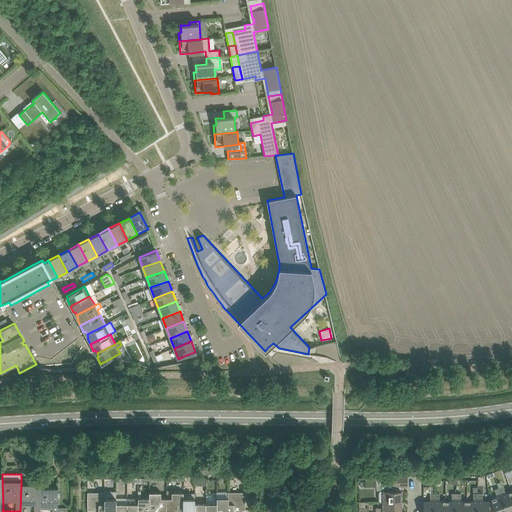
[(378,500),(380,502),(383,502),(401,502),(401,491),(400,491),(400,486),(407,486),(407,483),(407,477),(392,477),(392,480),(382,480),(383,491),(380,491),(378,493),(378,500)]
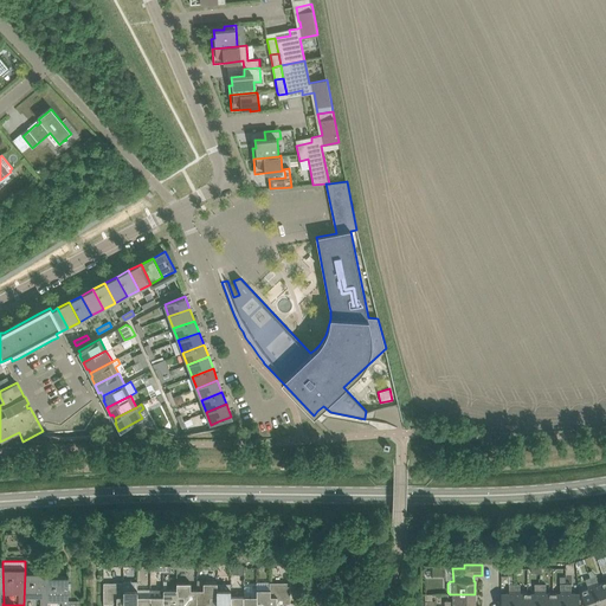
[(46,571),(25,572),(24,605),(45,605),(46,575),(46,571)]
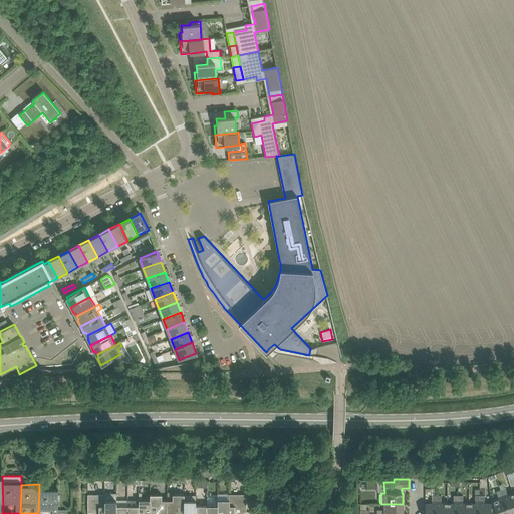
[(499,485),(501,490),(509,513),(510,513),(513,512),(513,494),(508,496),(505,487),(502,484),(499,485)]
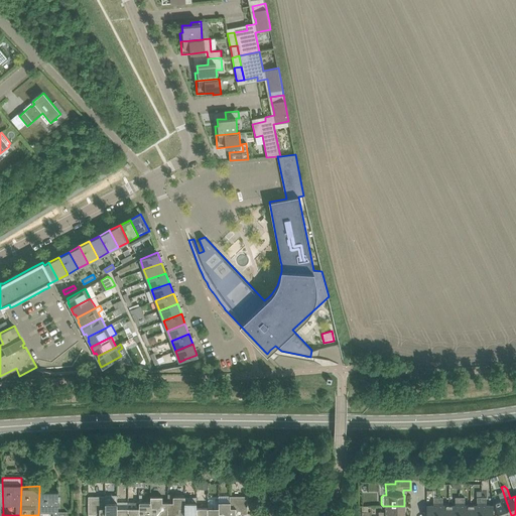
[(39,490),(38,515),(67,515),(67,512),(58,512),(58,490),(39,490)]
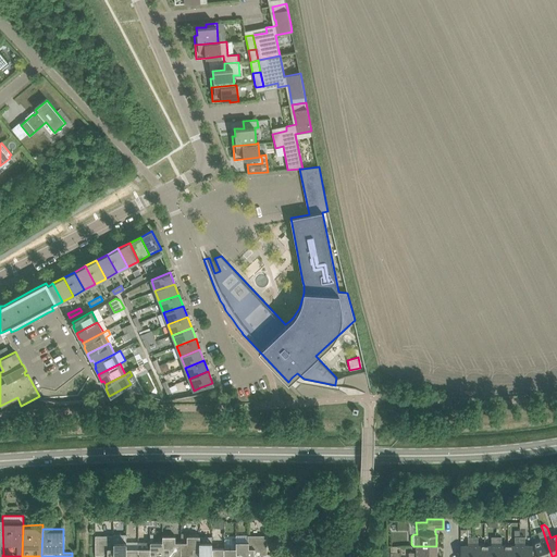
[(467,529),(467,536),(468,536),(468,545),(460,545),(460,556),(472,556),(473,536),(472,536),(472,529),(467,529)]
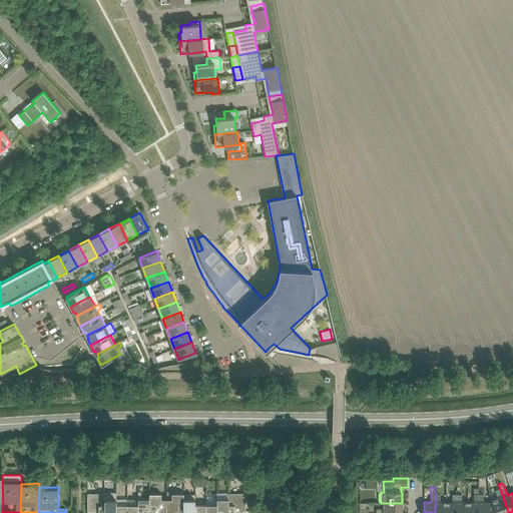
[(492,500),(496,512),(508,512),(500,489),(495,490),(498,498),(492,500)]
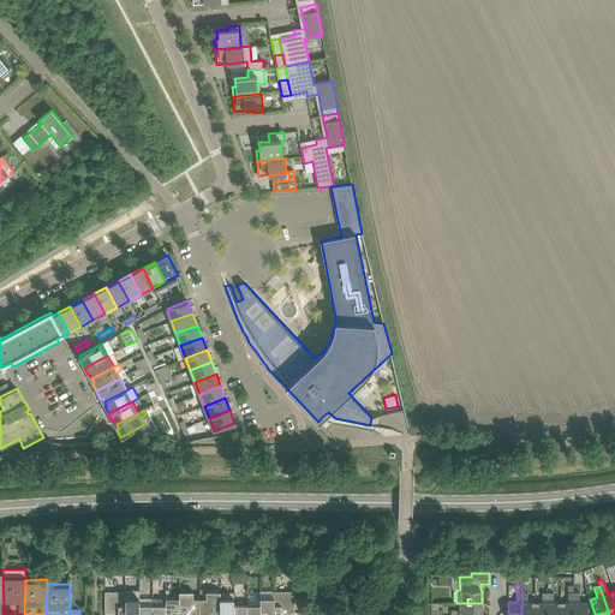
[(579,589),(574,590),(574,592),(573,614),(587,614),(587,602),(579,602),(579,592),(579,589)]
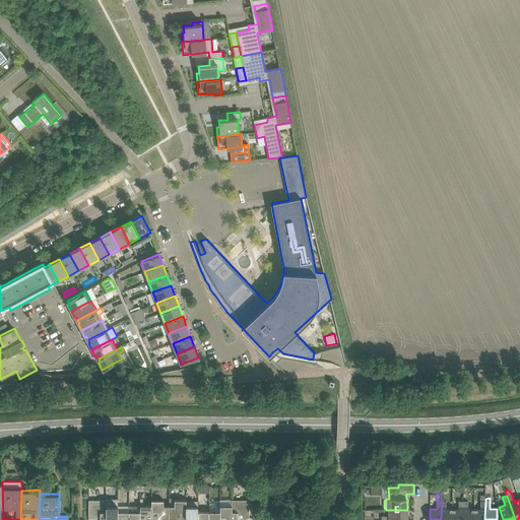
[(101,518),(100,519),(112,519),(112,518),(118,518),(118,512),(118,506),(118,499),(107,499),(107,500),(107,506),(106,506),(106,512),(101,512),(101,518)]
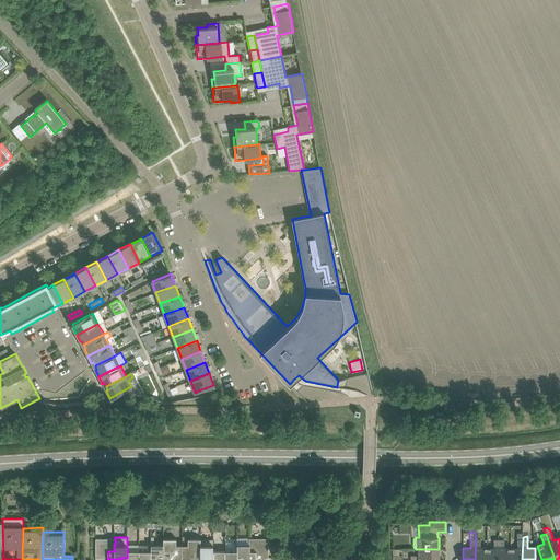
[(114,551),(114,545),(115,545),(115,538),(95,538),(95,558),(108,558),(108,551),(114,551)]
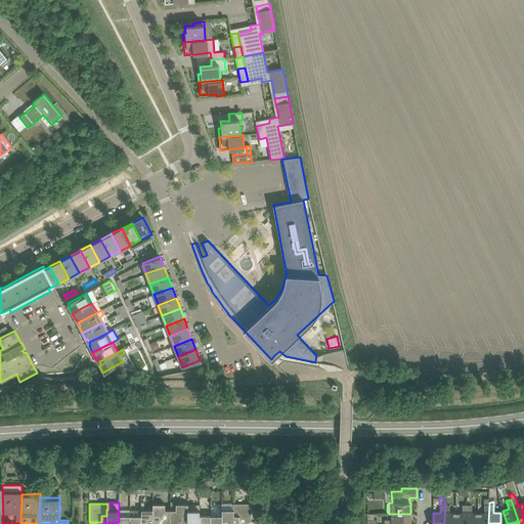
[(233,510),(233,504),(222,504),(222,516),(222,522),(228,522),(227,523),(239,523),(239,522),(239,516),(233,516),(233,510)]
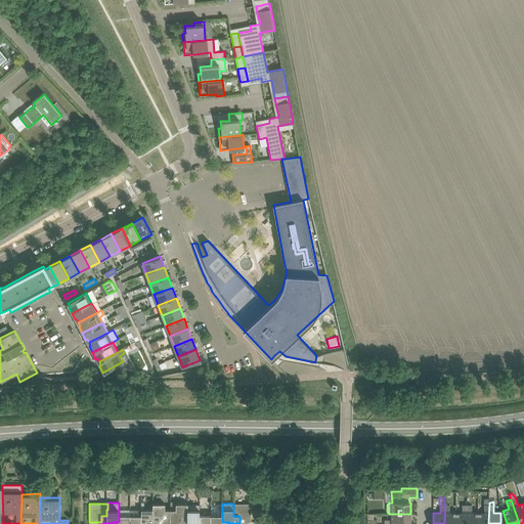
[(239,522),(251,522),(251,504),(233,504),(233,510),(233,516),(239,516),(239,522)]
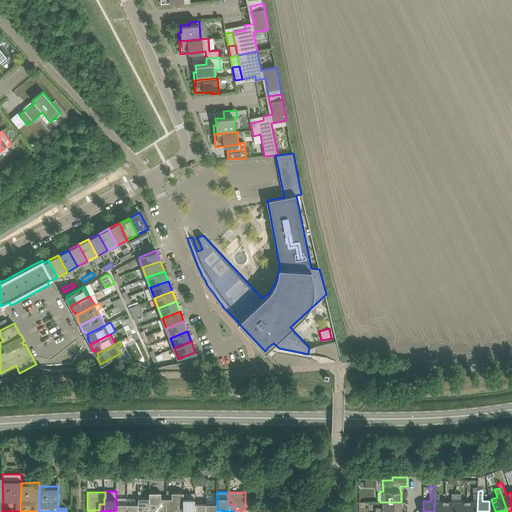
[(155,510),(166,510),(166,498),(161,498),(161,493),(149,493),(149,498),(150,498),(150,504),(155,504),(155,510)]
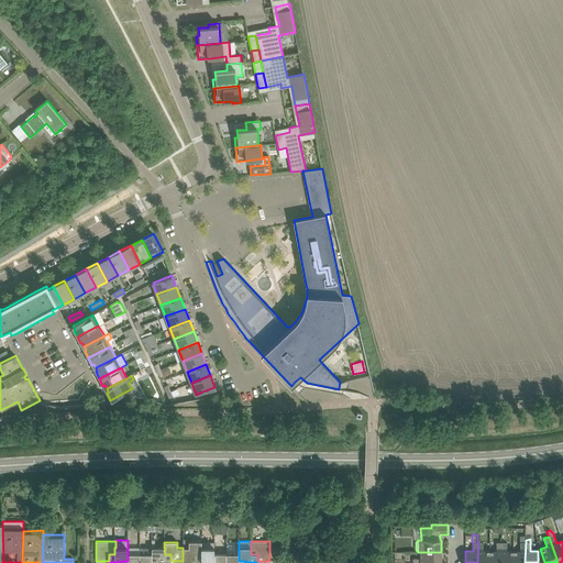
[(189,548),(187,548),(183,548),(183,561),(195,561),(196,561),(196,554),(201,554),(201,548),(201,542),(189,542),(189,548)]
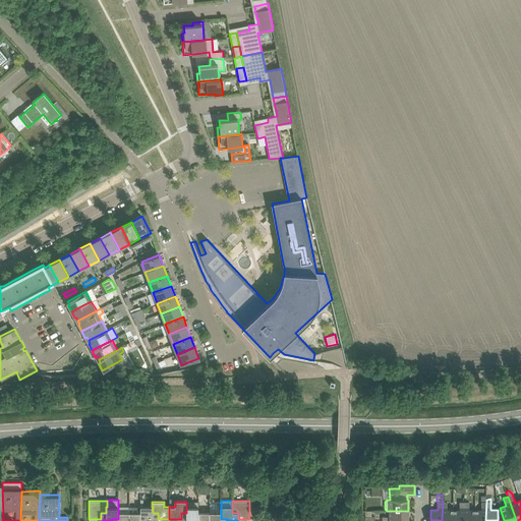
[(453,520),(453,510),(447,510),(447,502),(443,502),(442,520),(453,520)]
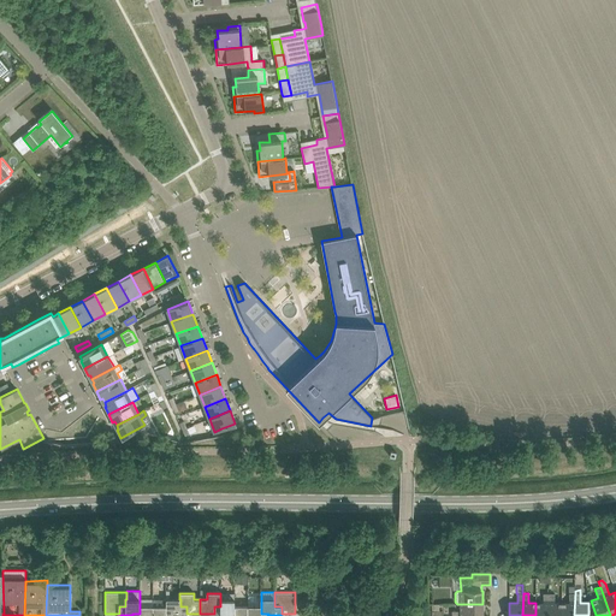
[(535,615),(549,615),(549,593),(543,593),(543,603),(535,603),(535,615)]
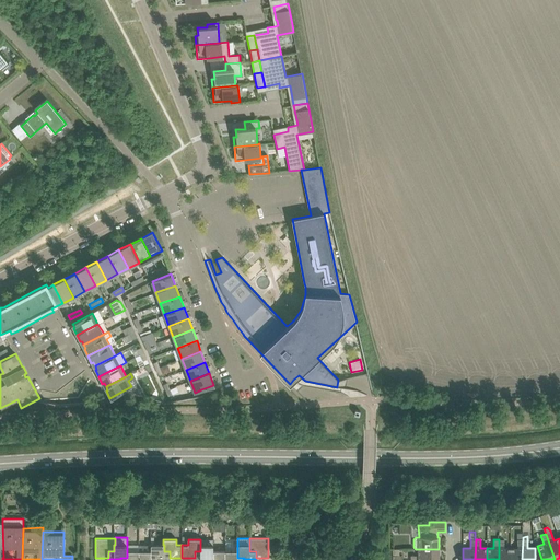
[(504,548),(504,539),(499,539),(499,559),(510,559),(511,548),(504,548)]
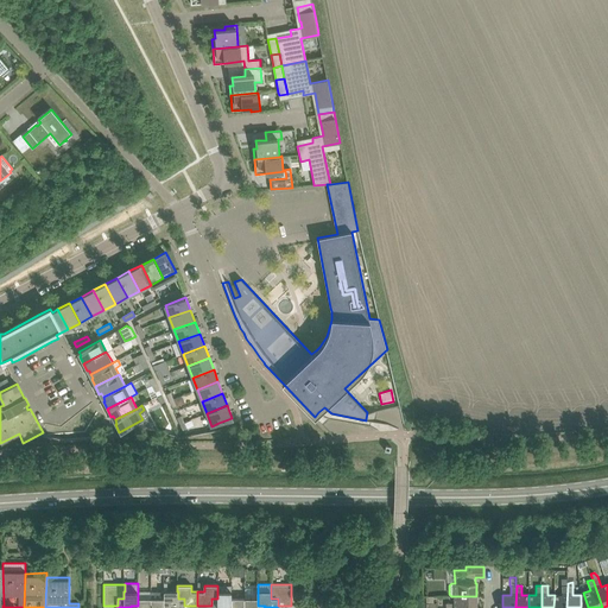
[(567,607),(568,586),(562,586),(562,595),(555,595),(553,607),(567,607)]
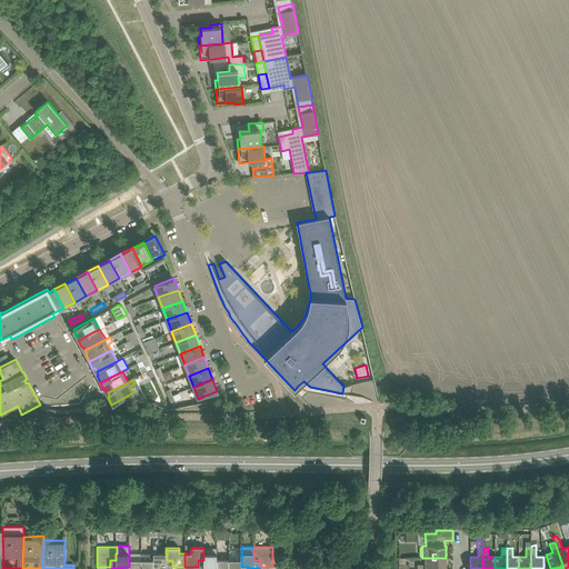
[(141,552),(141,560),(140,568),(159,568),(160,567),(153,567),(153,560),(153,553),(153,552),(141,552)]
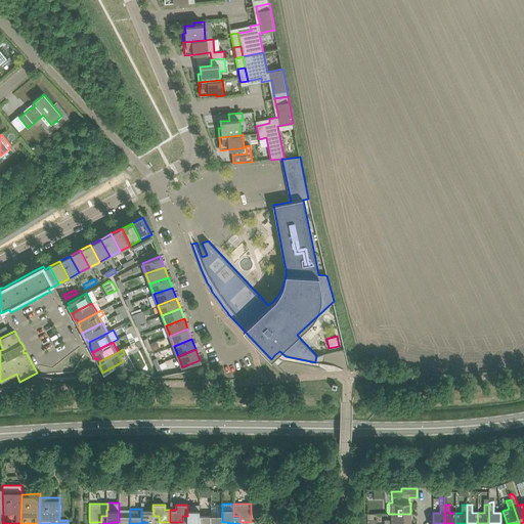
[(146,523),(159,523),(159,522),(159,516),(154,516),(154,510),(153,510),(141,510),(141,516),(141,522),(147,522),(146,523)]
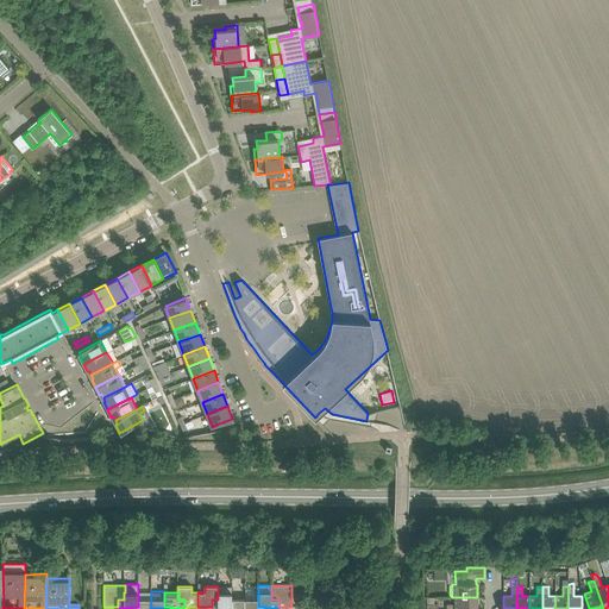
[(211,607),(211,608),(224,608),(225,607),(231,607),(231,600),(232,600),(232,592),(218,592),(218,600),(212,600),(212,607),(211,607)]
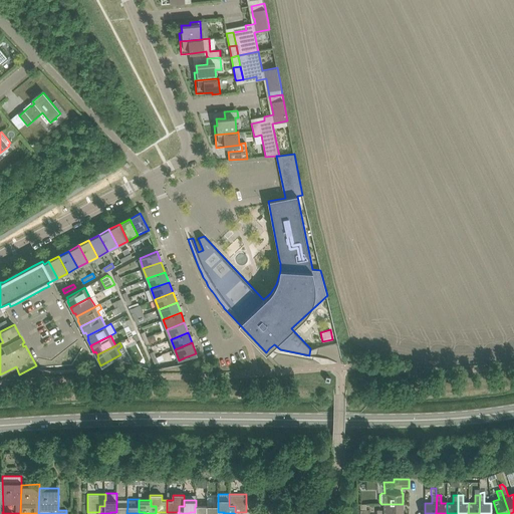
[(384,510),(376,510),(376,513),(403,513),(403,504),(384,504),(384,510)]
